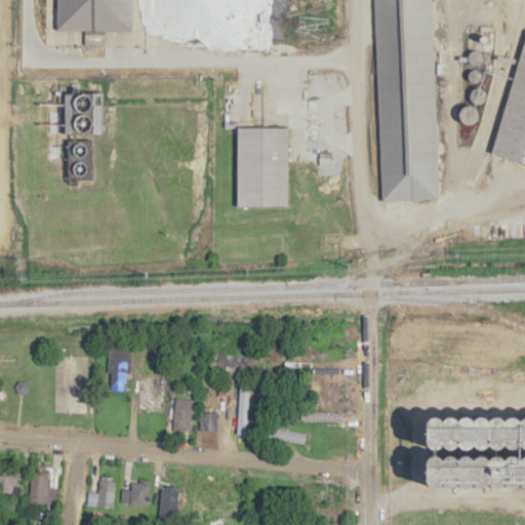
[(55,0),(132,0),(132,31),(55,30),(55,0)]
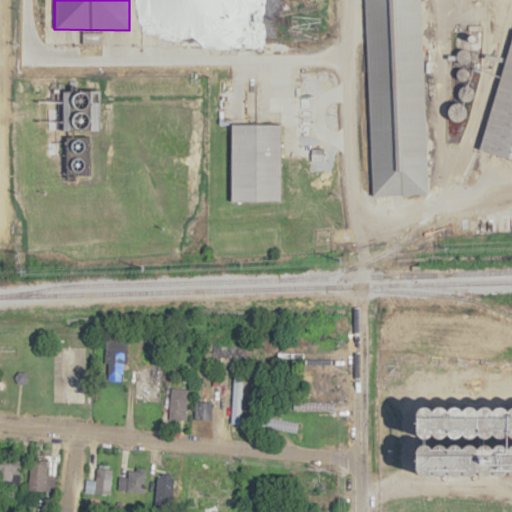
[(152,30),(152,0),(228,0),(228,31),(152,30)]
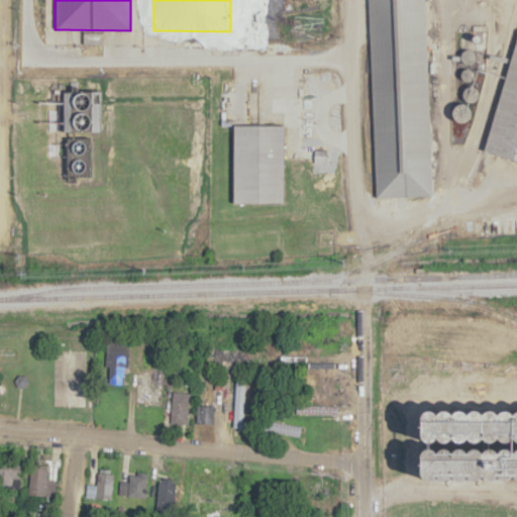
[(367,0),(428,0),(434,199),(374,201),(367,0)]
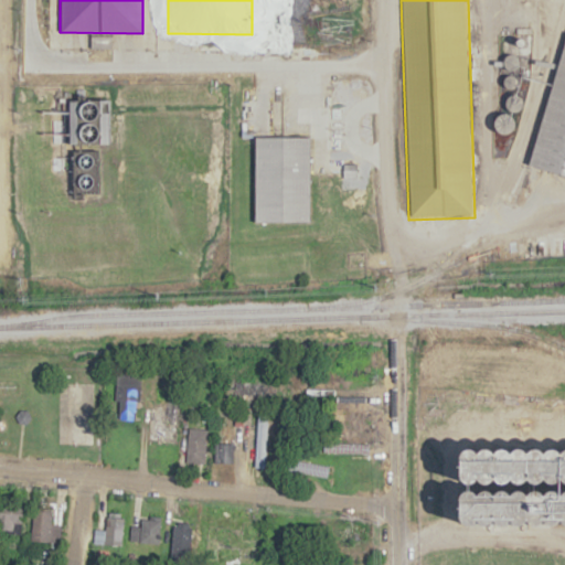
[(564,39),(531,164),(564,173),(564,39)]
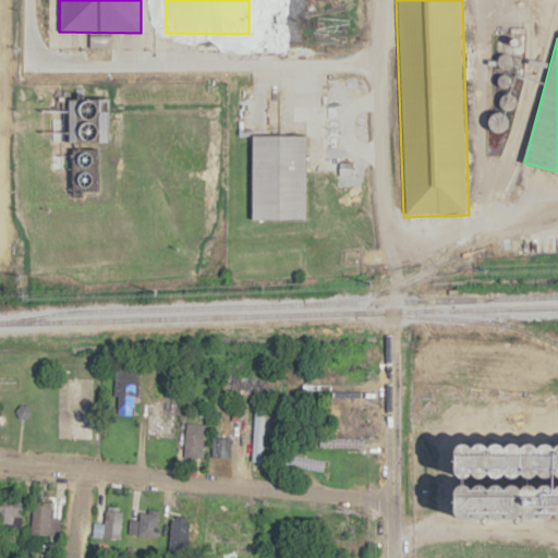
[(101,98),(67,98),(69,170),(65,170),(67,191),(97,190),(96,144),(102,144),(101,98)]
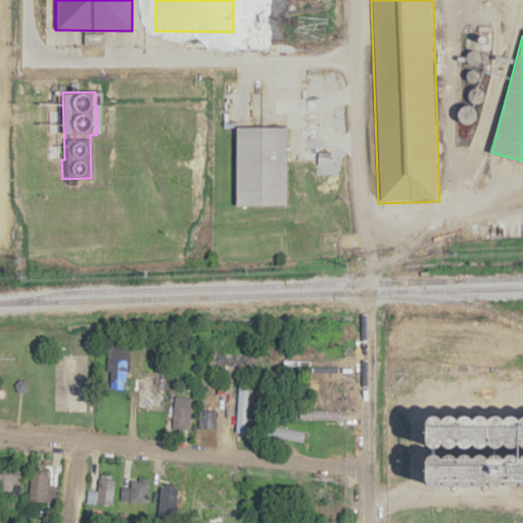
[(237,128),(288,129),(286,206),(235,205),(237,128)]
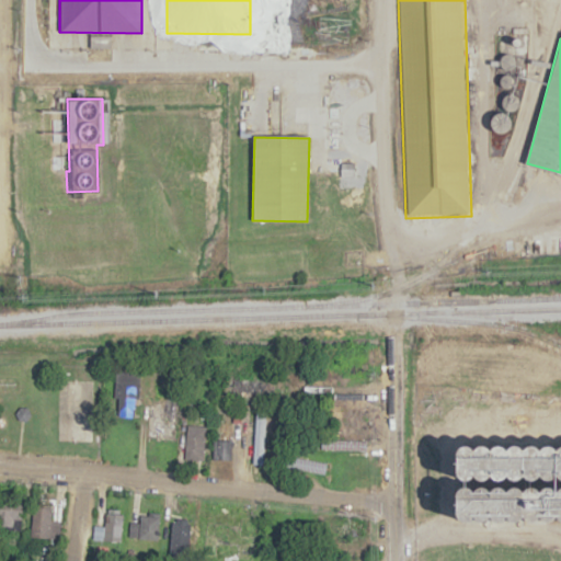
[(137,371),(114,371),(114,416),(137,416),(137,371)]
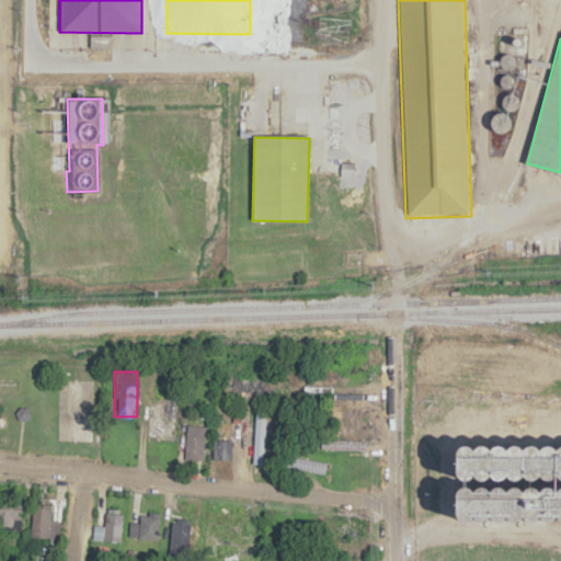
[(273,380),(230,380),(230,392),(273,392),(273,380)]
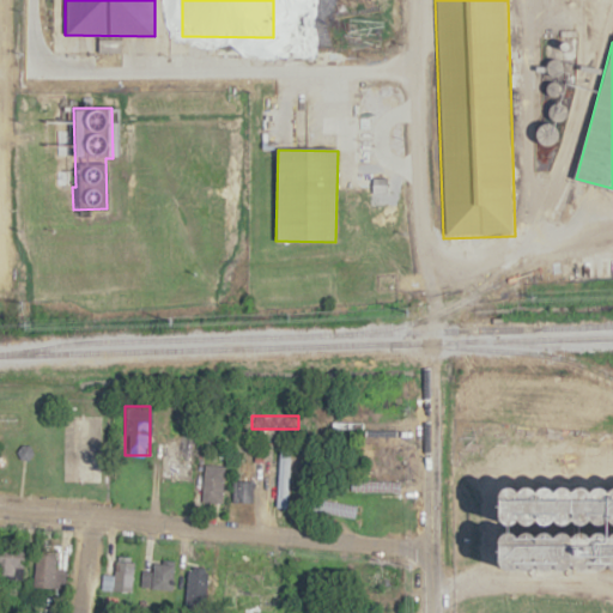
[(174,443),(174,478),(192,478),(192,443),(174,443)]
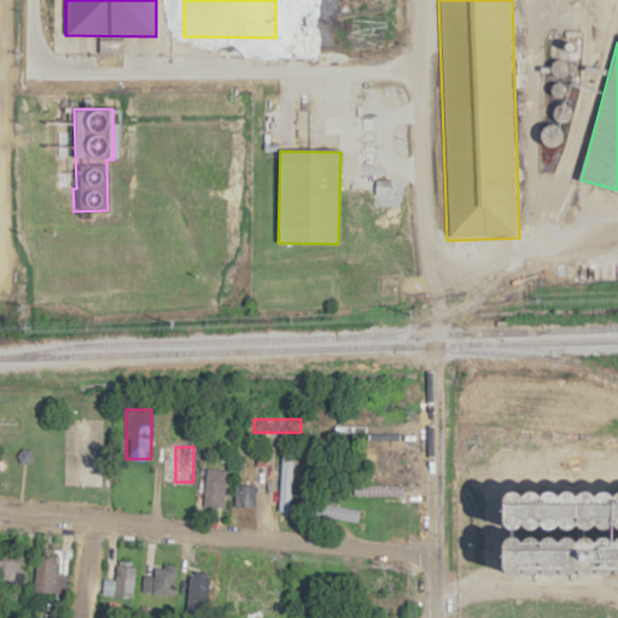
[(291,511),(291,454),(278,454),(278,511),(291,511)]
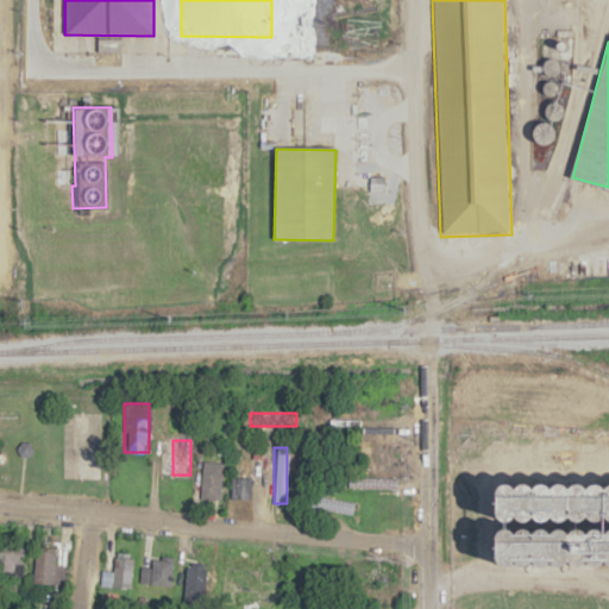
[(221,500),(221,462),(201,462),(201,500),(221,500)]
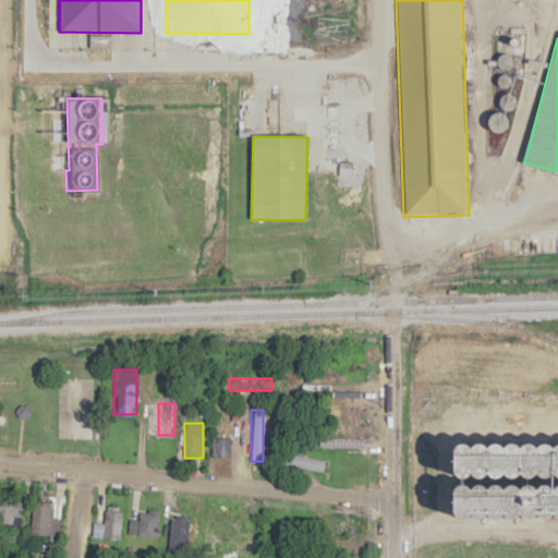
[(230,437),(211,437),(211,458),(230,458),(230,437)]
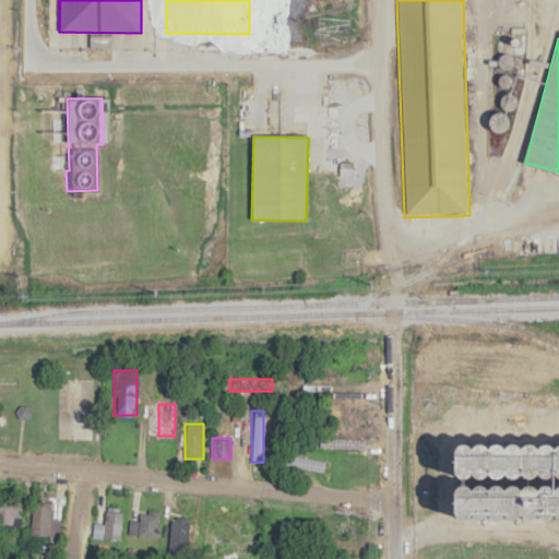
[(318,449),(364,449),(364,439),(318,439),(318,449)]
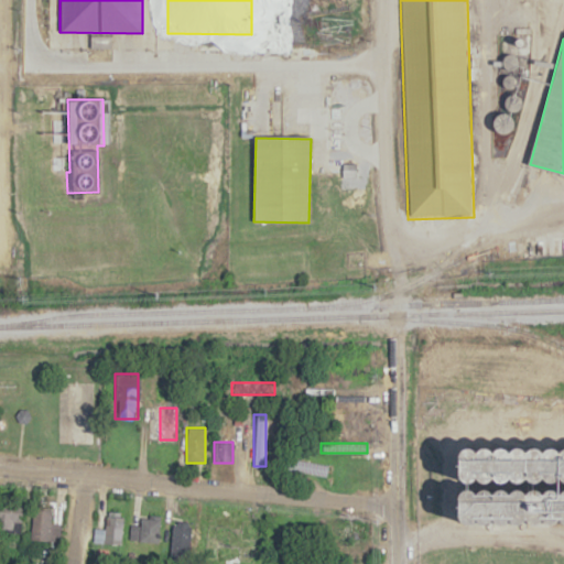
[(563,448),(458,448),(457,528),(563,528),(563,448)]
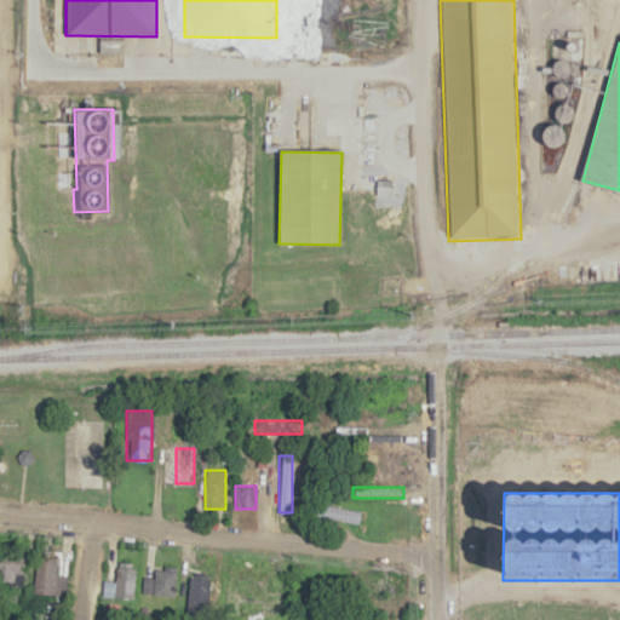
[(302,516),(359,523),(361,511),(303,504),(302,516)]
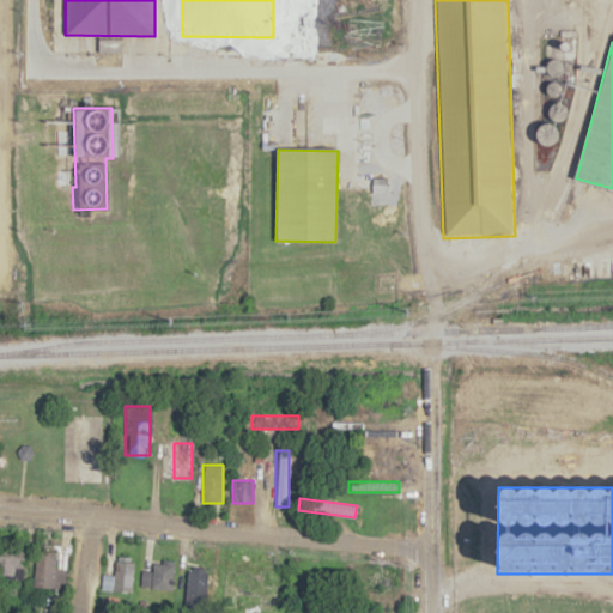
[(0,545),(0,575),(23,576),(23,546),(0,545)]
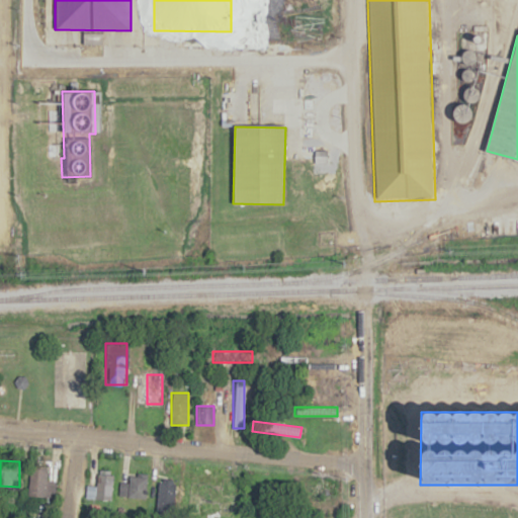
[(27,496),(54,498),(55,481),(47,481),(48,467),(29,466),(27,496)]
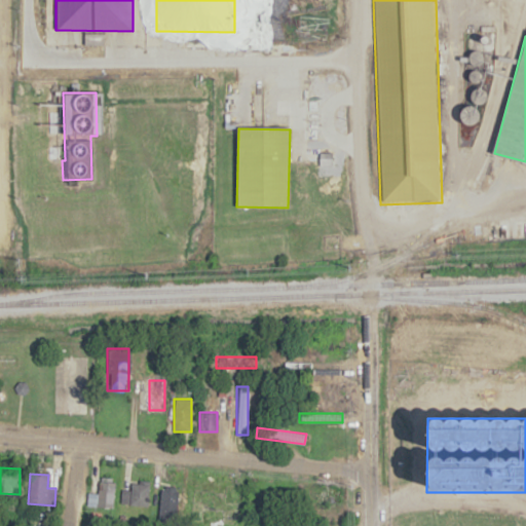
[(224,506),(226,481),(204,479),(202,504),(224,506)]
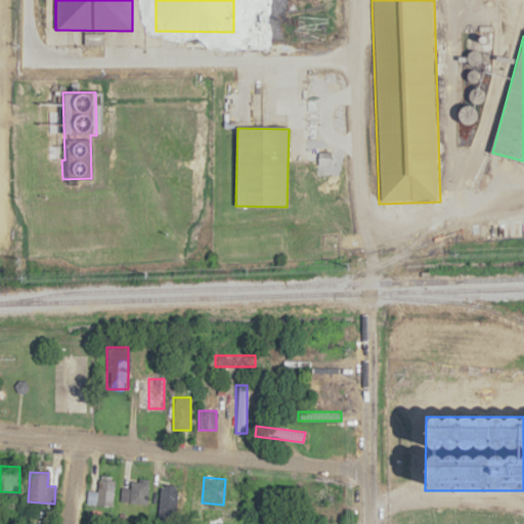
[(89,493),(90,506),(115,504),(112,478),(97,479),(98,492),(89,493)]
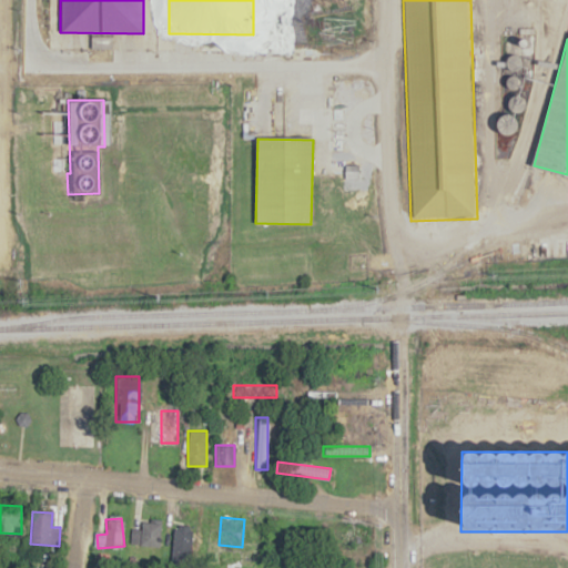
[(132,527),(129,543),(156,548),(162,523),(142,518),(140,529),(132,527)]
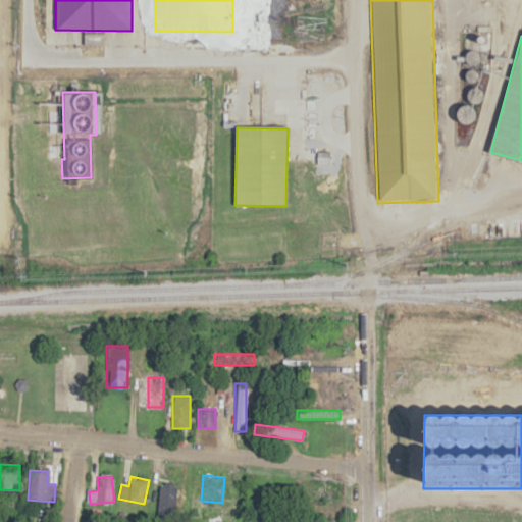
[(158,514),(175,514),(175,482),(158,482),(158,514)]
